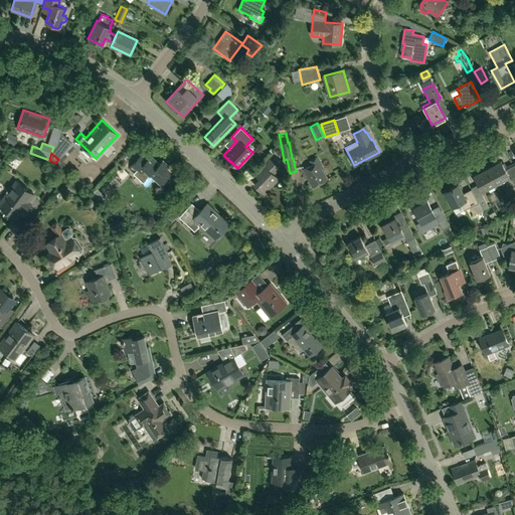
[(142,153),(129,167),(143,181),(150,174),(161,185),(171,175),(165,169),(169,165),(163,160),(159,164),(156,161),(157,161),(151,155),(147,159),(142,153)]
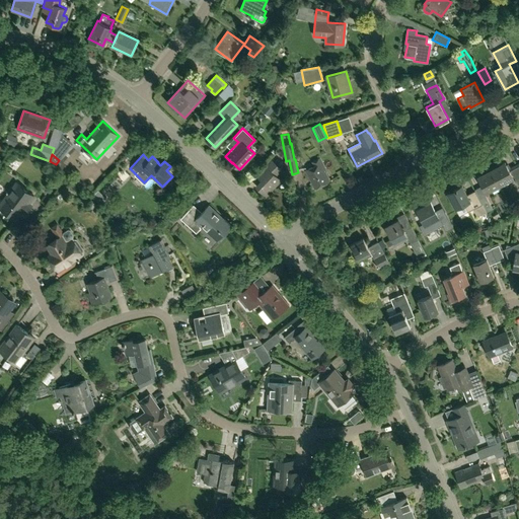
[(284,163),(278,157),(274,161),(272,159),(263,168),(268,173),(256,186),(266,195),(280,179),(275,174),(281,168),(280,167),(284,163)]
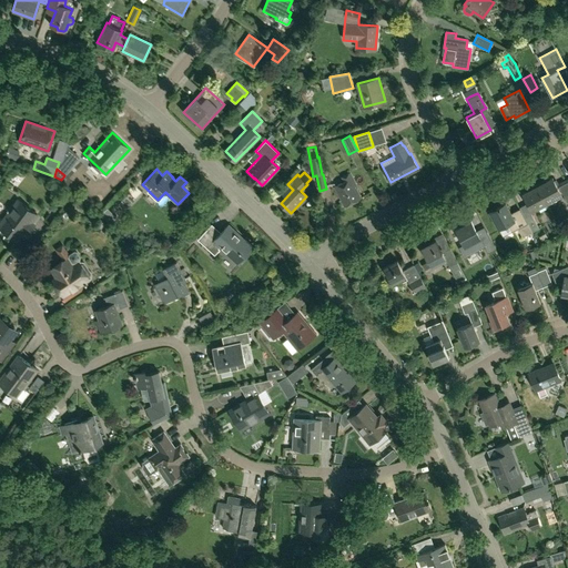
[(344,205),(361,198),(354,184),(355,183),(350,172),(342,176),(344,181),(334,185),(344,205)]
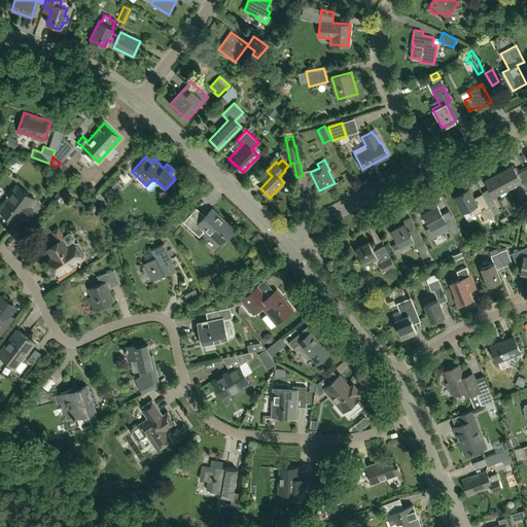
[(513,165),(499,172),(507,187),(521,180),(516,171),(513,165)]
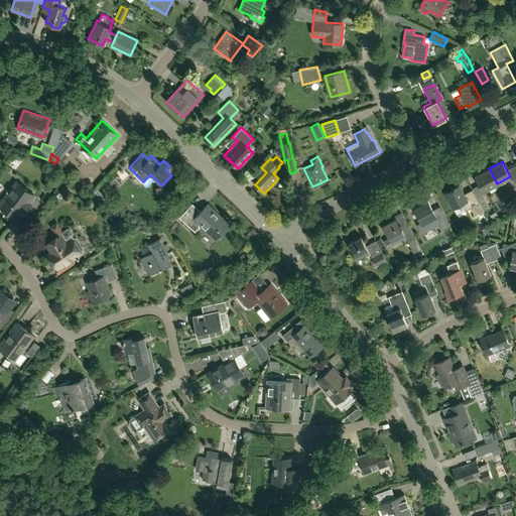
[(489,168),(475,175),(483,190),(497,183),(489,168)]
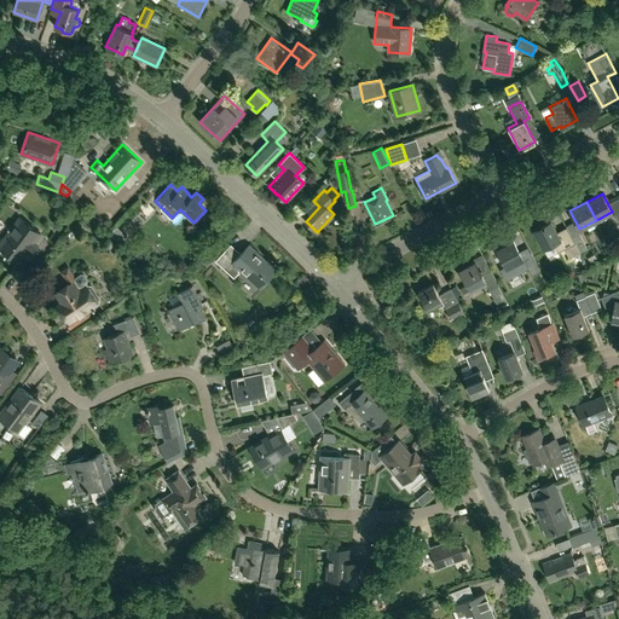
[(33,250),(39,243),(35,241),(41,232),(19,217),(0,242),(0,246),(19,261),(29,248),(33,250)]
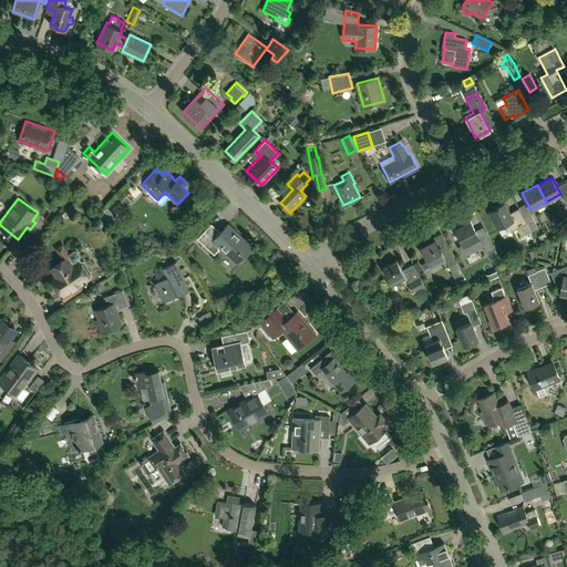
[(505,202),(488,210),(502,235),(516,227),(522,237),(532,232),(524,217),(519,209),(511,214),(505,202)]
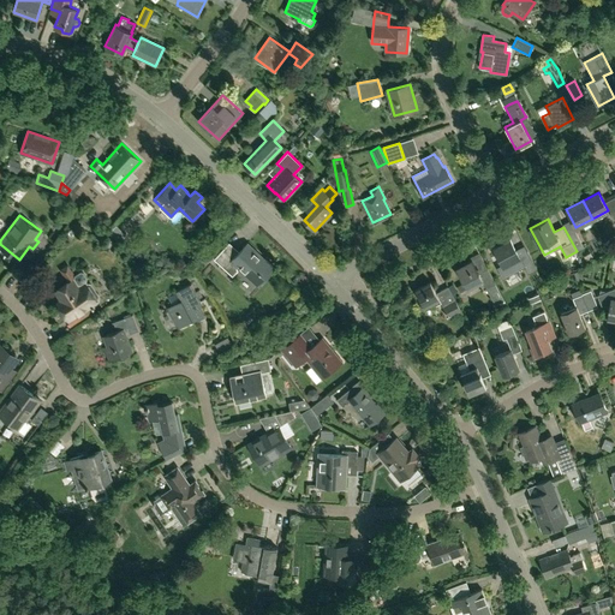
[(109,232),(115,239),(123,231),(117,225),(109,232)]
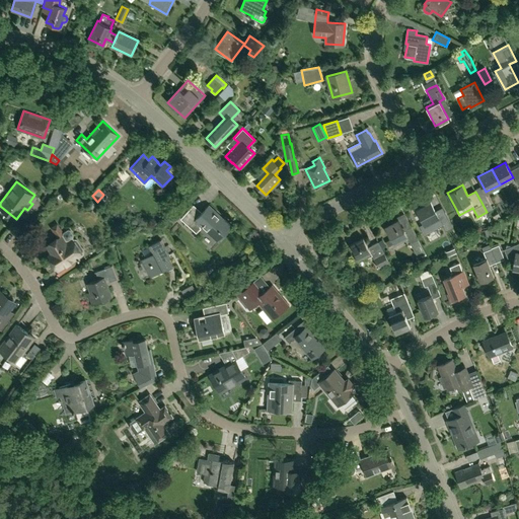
[(486,195),(479,199),(487,212),(493,208),(486,195)]
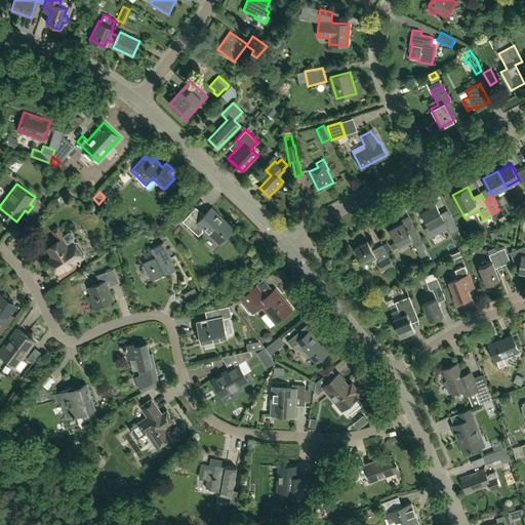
[(435,204),(421,211),(429,226),(425,228),(430,236),(447,227),(450,234),(458,230),(450,214),(443,218),(440,213),(435,204)]
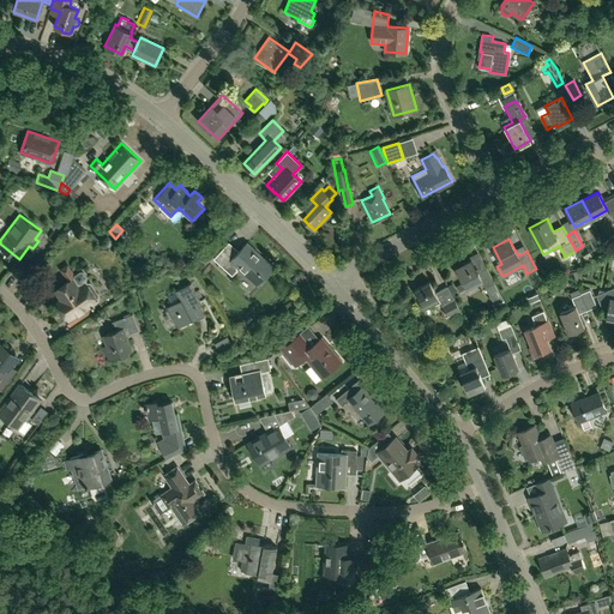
[(272,265),(248,244),(236,257),(226,246),(214,259),(232,276),(239,268),(257,283),(272,265)]
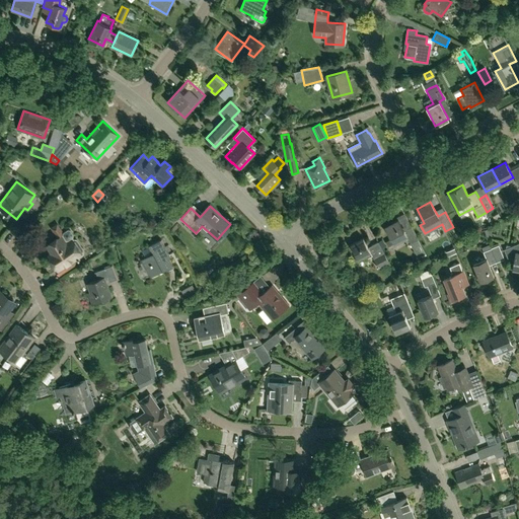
[(403,230),(397,219),(384,226),(391,238),(386,241),(389,247),(408,238),(410,243),(418,257),(425,253),(418,239),(411,226),(403,230)]
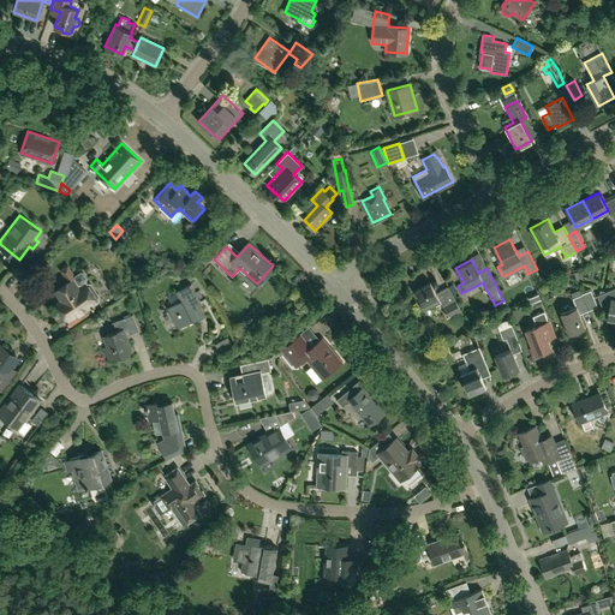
[(96,297),(87,281),(87,278),(83,273),(81,272),(75,275),(67,266),(60,270),(67,282),(57,290),(58,292),(55,293),(60,302),(58,303),(69,318),(78,312),(82,318),(95,310),(91,304),(96,300),(95,298),(96,297)]
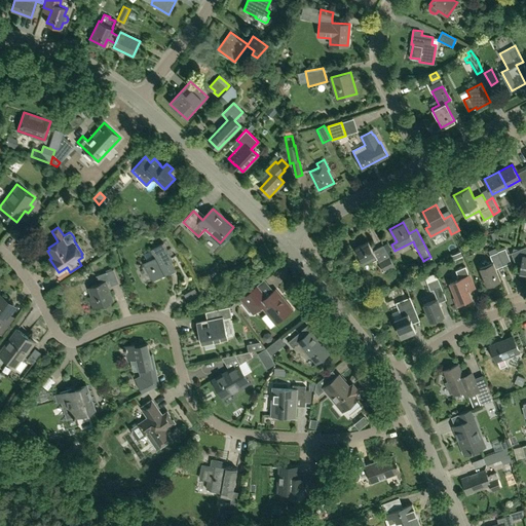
[(393,265),(383,246),(382,245),(373,250),(368,239),(354,247),(364,265),(376,258),(383,270),(393,265)]
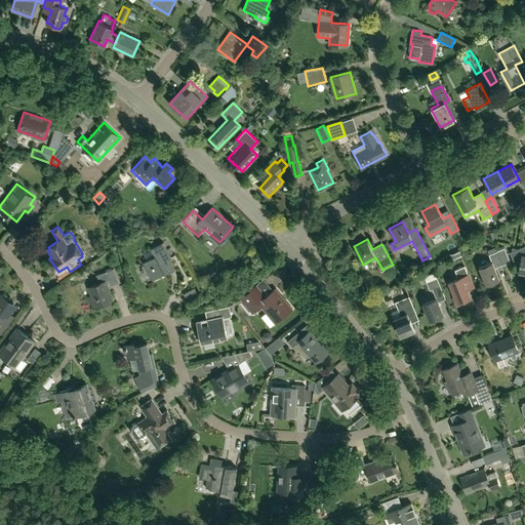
[(25,252),(31,255),(37,245),(31,241),(25,252)]
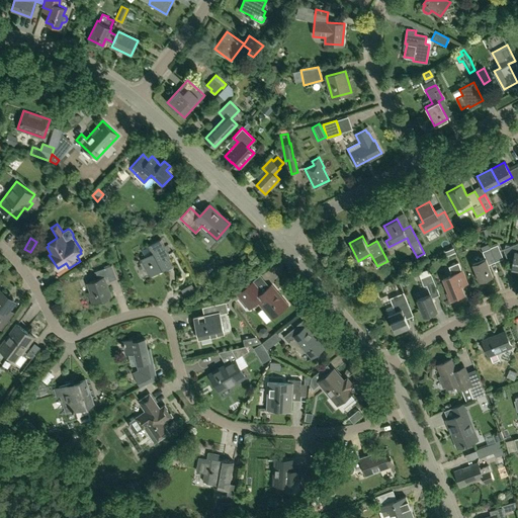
[(152,253),(141,258),(151,275),(162,269),(162,270),(173,265),(167,254),(168,253),(160,239),(148,245),(152,253)]
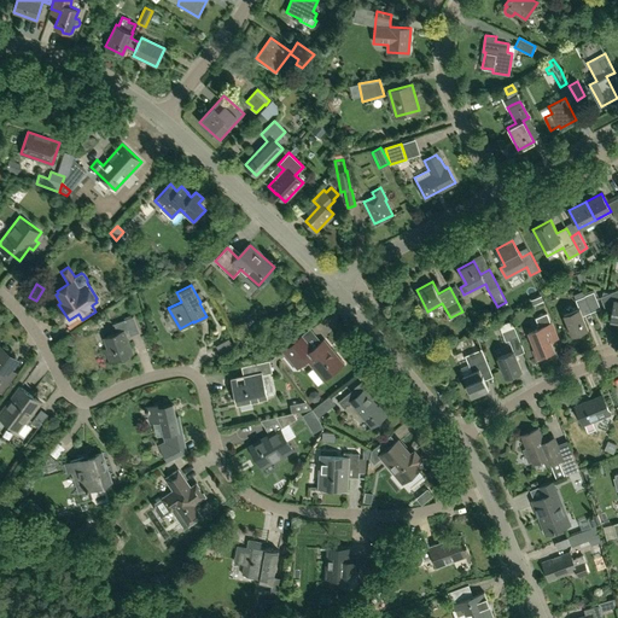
[(617,321),(617,291),(617,289),(608,292),(604,291),(602,295),(600,296),(604,307),(612,308),(610,320),(617,321)]
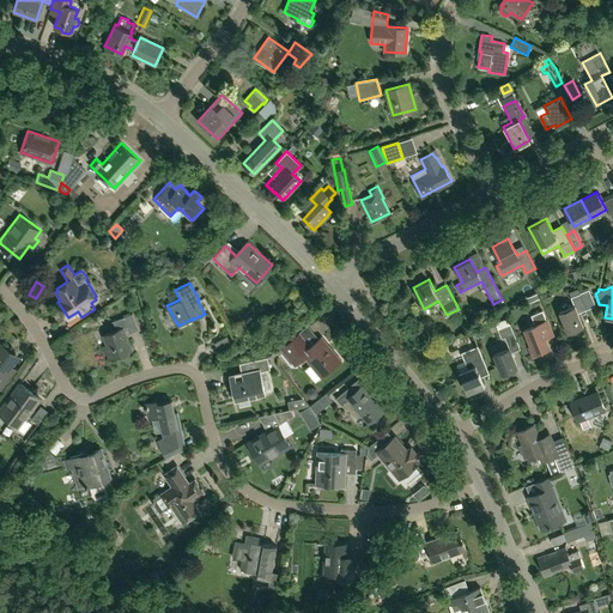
[(580,293),(587,309),(595,305),(589,289),(580,293)]
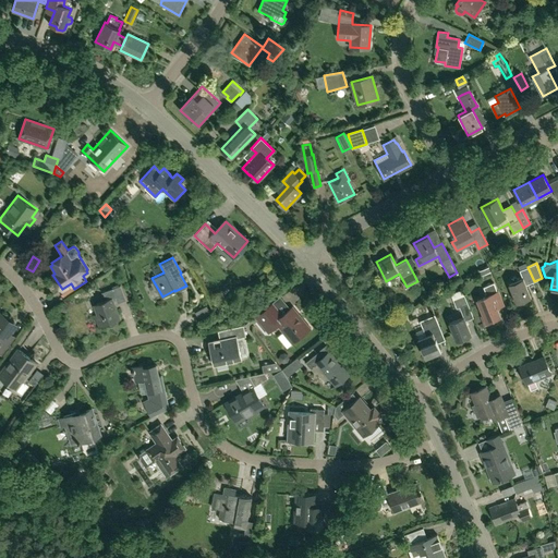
[(525,284),(534,281),(528,267),(519,270),(522,278),(508,283),(516,303),(530,298),(525,284)]
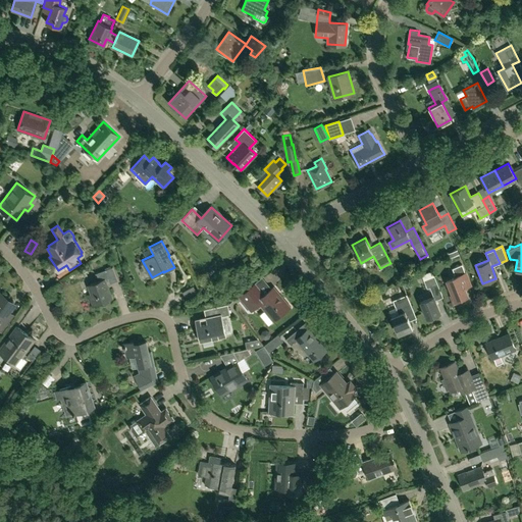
[(455,273),(453,276),(446,280),(452,294),(450,295),(452,301),(455,303),(462,300),(461,298),(467,295),(464,288),(465,285),(470,283),(465,271),(464,271),(462,265),(453,268),(455,273)]
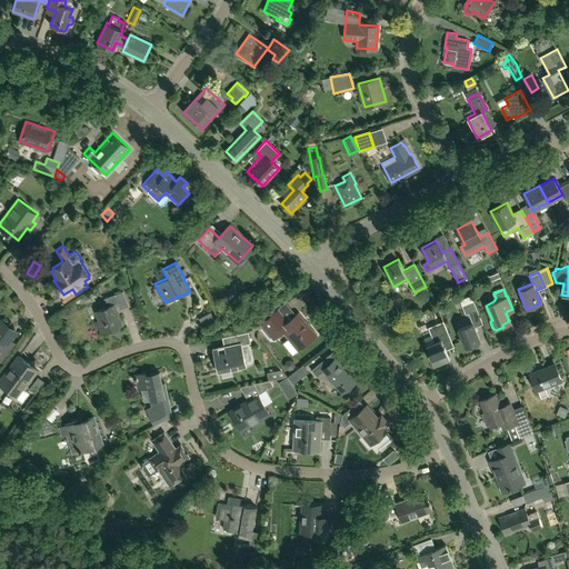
[(128,306),(122,290),(105,297),(108,305),(98,309),(101,319),(92,321),(95,326),(98,325),(101,332),(97,333),(98,335),(123,325),(116,306),(119,305),(120,308),(128,306)]
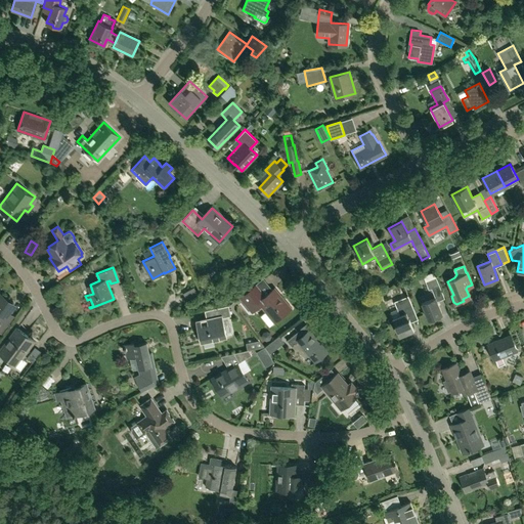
[(167,274),(171,280),(181,273),(177,267),(167,274)]
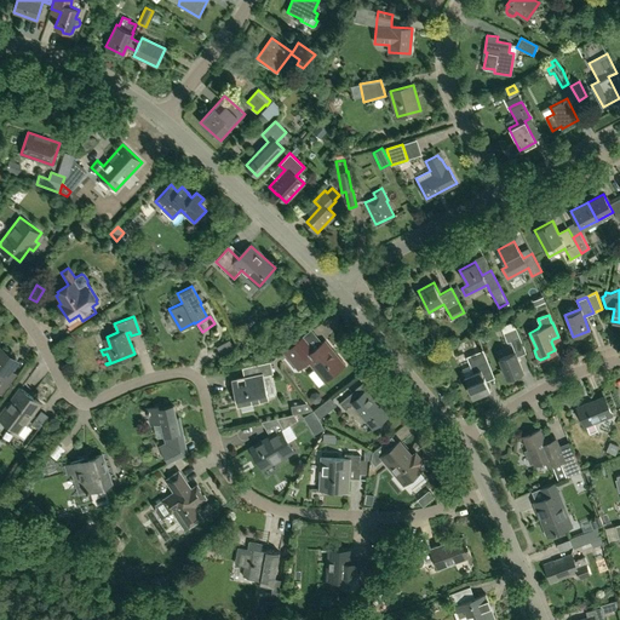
[(515,351),(499,359),(506,377),(522,371),(516,356),(526,352),(516,327),(503,333),(507,342),(510,340),(510,342),(515,351)]
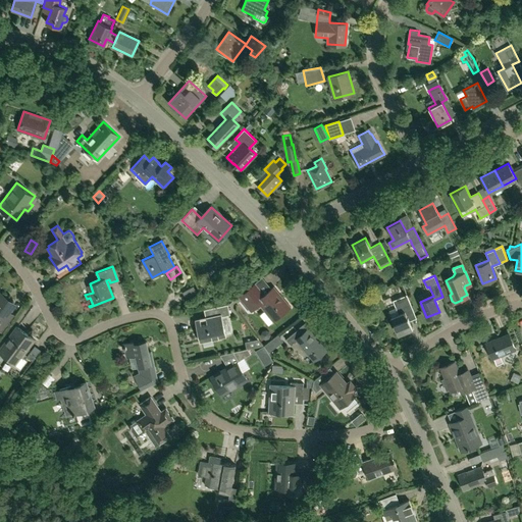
[(265,294),(255,282),(239,297),(251,311),(259,304),(273,321),(291,307),(274,286),(265,294)]
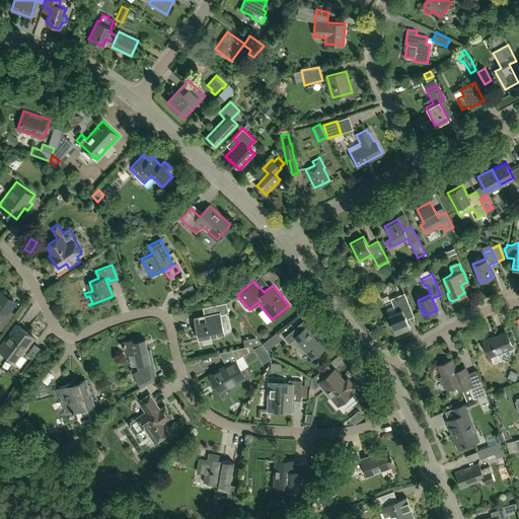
[(0,326),(1,328),(13,312),(8,308),(14,300),(0,290),(0,326)]
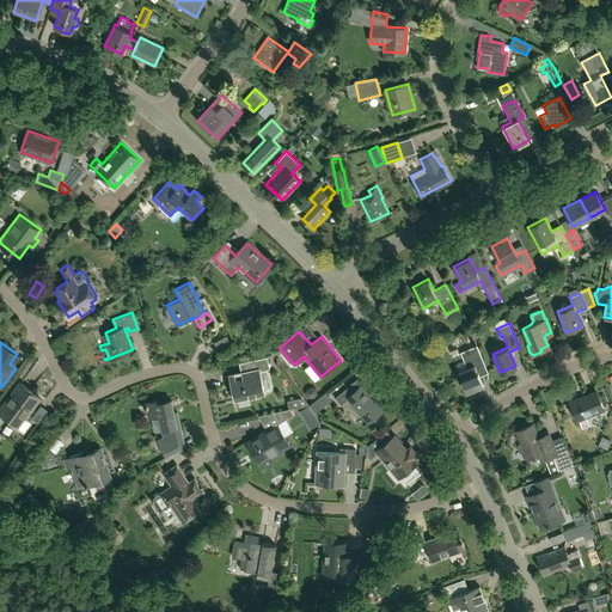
[(479,353),(477,346),(460,353),(463,359),(466,367),(458,371),(466,392),(483,385),(477,372),(487,368),(479,353)]
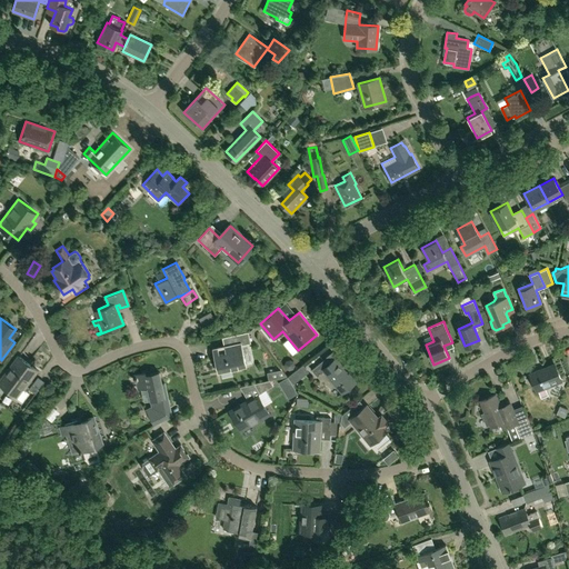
[(213,349),(218,372),(246,366),(241,345),(250,343),(248,332),(232,336),(235,345),(213,349)]
